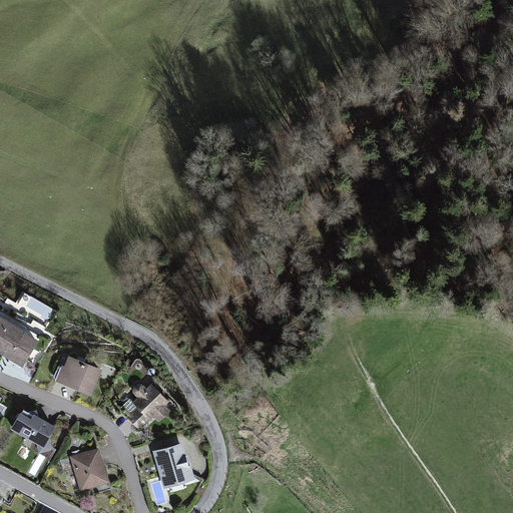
[(28,332),(0,315),(0,354),(23,368),(39,340),(27,333),(28,332)]
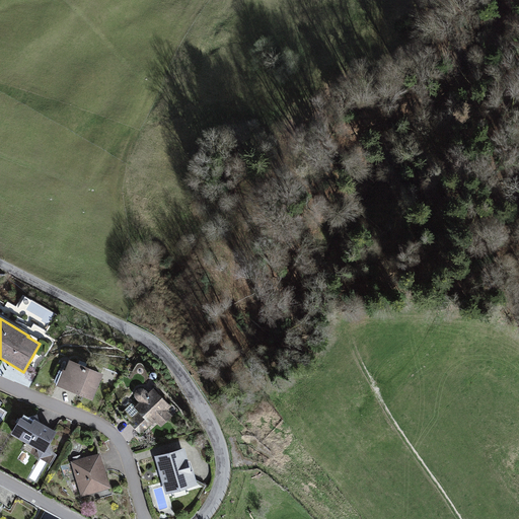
[(103,373),(70,360),(66,369),(63,368),(57,384),(92,399),(103,373)]
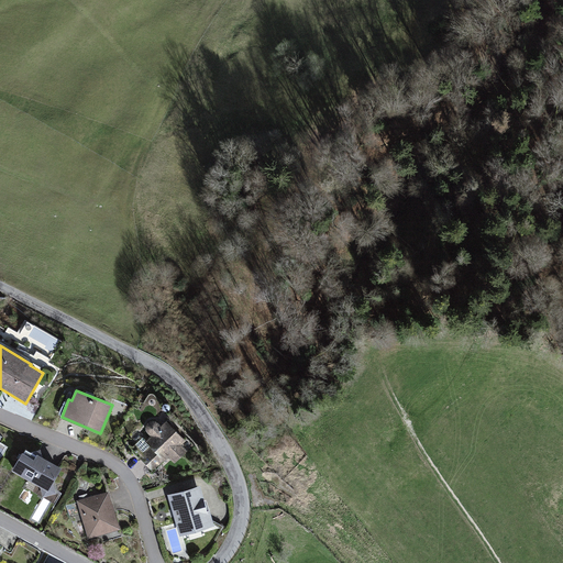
[(151,435),(146,440),(143,438),(135,445),(138,448),(133,452),(153,471),(164,460),(165,461),(169,456),(176,463),(188,451),(183,444),(187,440),(166,420),(161,426),(159,423),(158,422),(156,421),(153,420),(151,421),(147,422),(146,424),(145,428),(146,430),(147,432),(148,433),(151,435)]
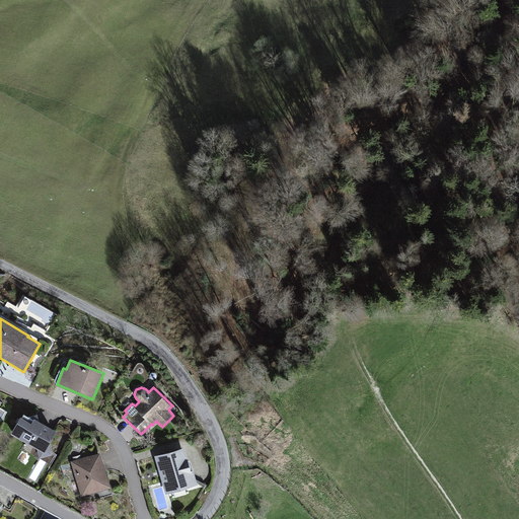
[(21,417),(20,416),(10,434),(36,449),(40,458),(52,455),(50,445),(57,431),(34,418),(33,419),(23,414),(21,417)]
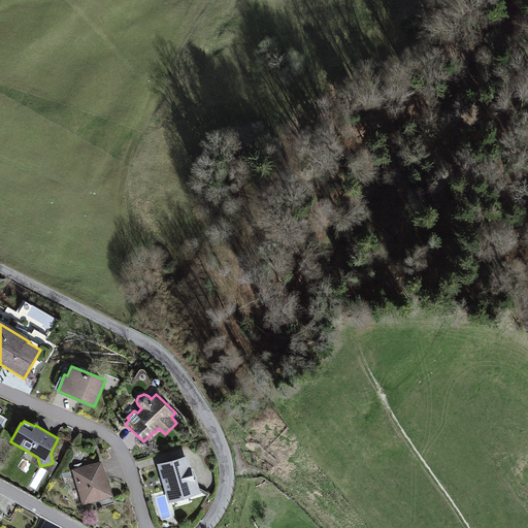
[(188,455),(157,464),(168,503),(201,494),(197,479),(194,479),(188,455)]
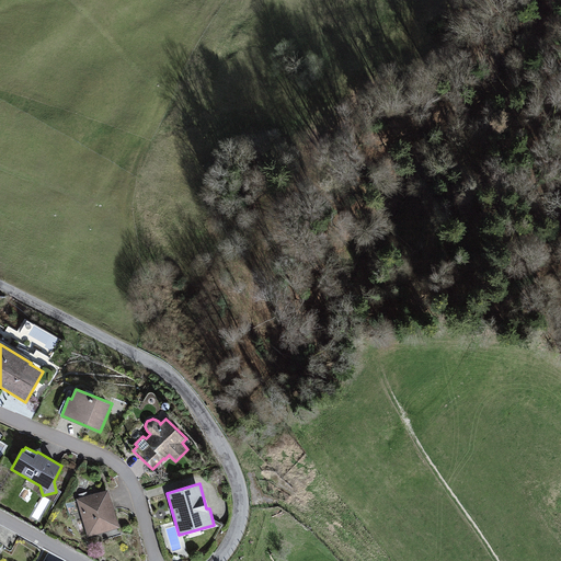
[(109,489),(77,499),(88,537),(121,527),(109,489)]
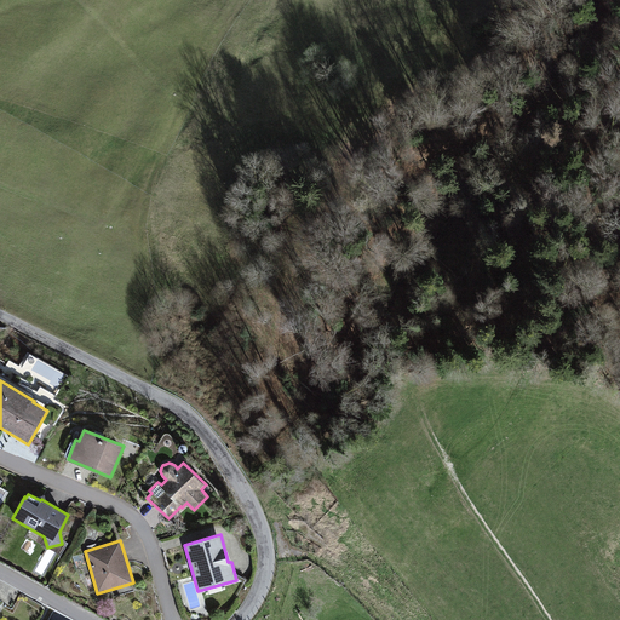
All buildings are outlined.
